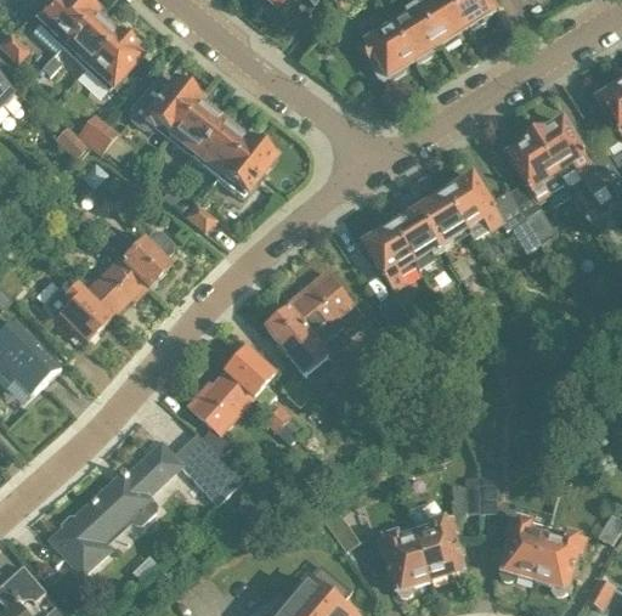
[(38,18),(63,43),(96,7),(88,0),(58,0),(50,9),(47,7),(38,18)]
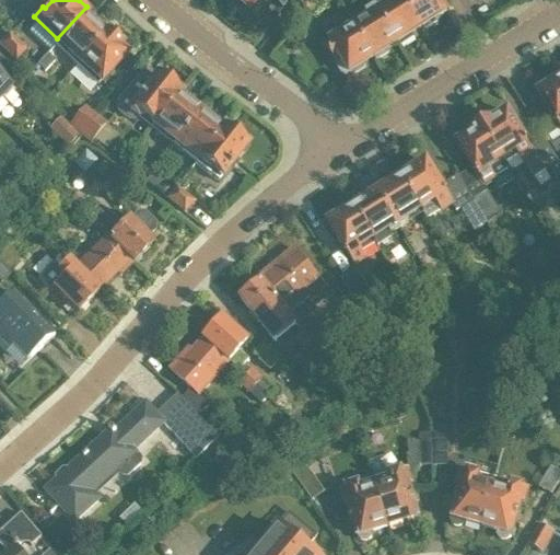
[(411,31),(422,24),(406,0),(392,0),(380,8),(378,9),(397,39),(400,37),(403,41),(413,34),(411,31)]
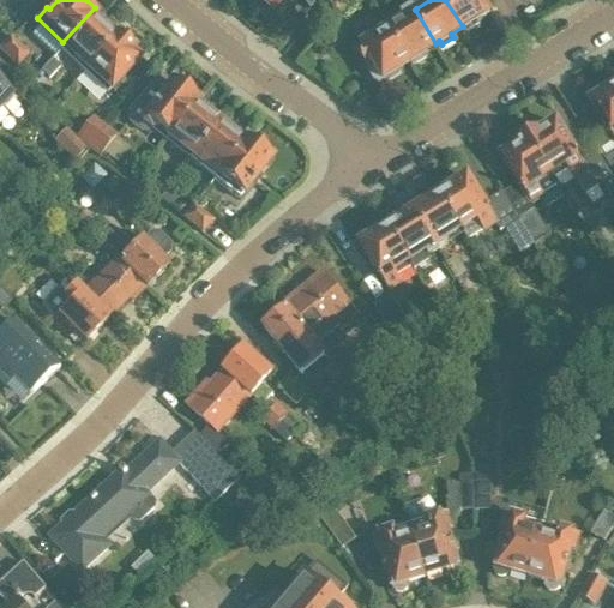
[(445,0),(463,26),(465,25),(467,29),(481,20),(477,18),(491,10),(483,0),(445,0)]
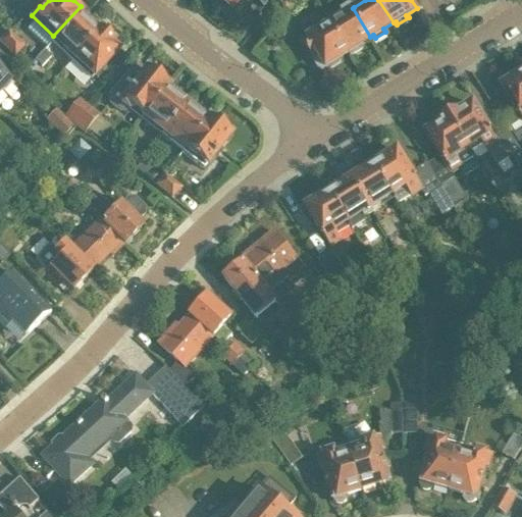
[(353,8),(354,7),(351,2),(342,8),(345,12),(330,20),(348,51),(351,49),(352,52),(363,45),(361,43),(370,37),(353,8)]
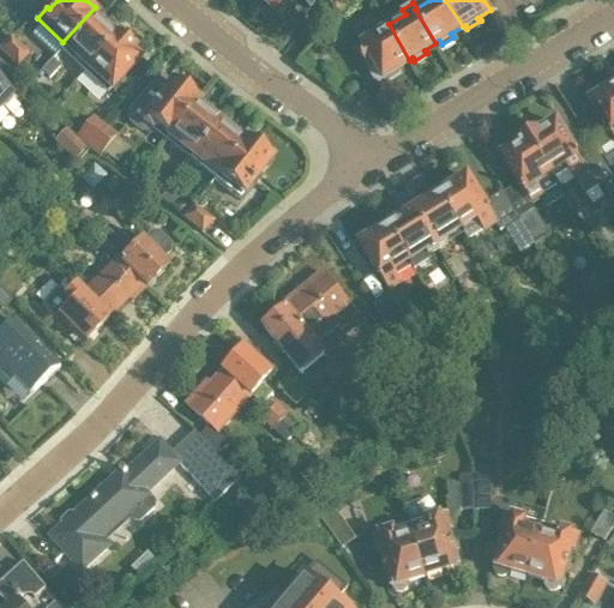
[(96,10),(95,7),(62,42),(86,64),(115,32),(94,13),(96,10)]
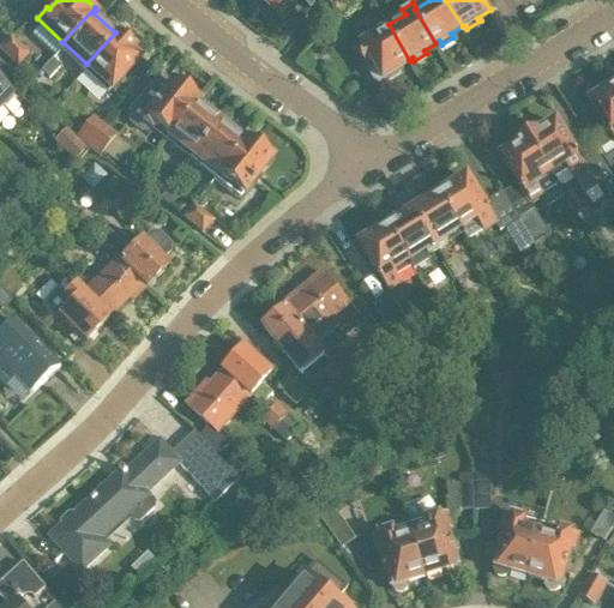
[(399,66),(409,60),(389,24),(387,25),(379,11),(355,26),(363,40),(356,44),(368,64),(374,60),(384,76),(386,74),(387,77),(401,68),(399,66)]
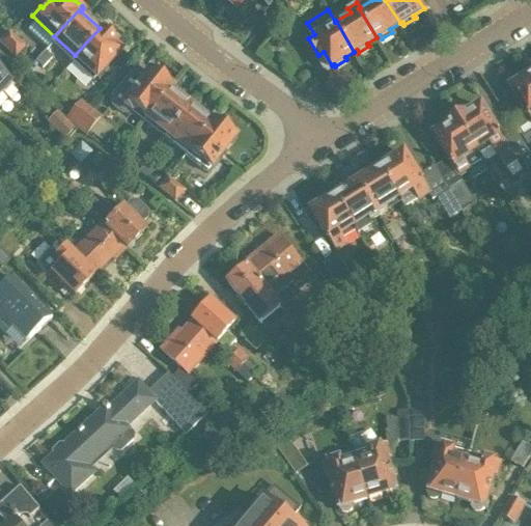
[(100,28),(75,55),(95,75),(120,48),(113,42),(116,38),(102,26),(100,28)]
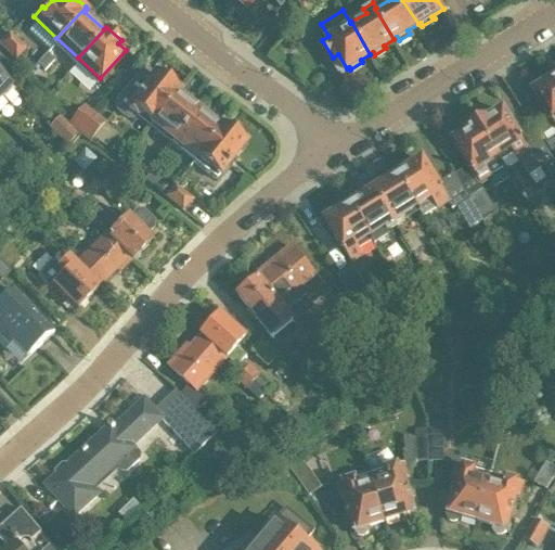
[(25,46),(8,29),(0,38),(0,40),(17,56),(25,46)]
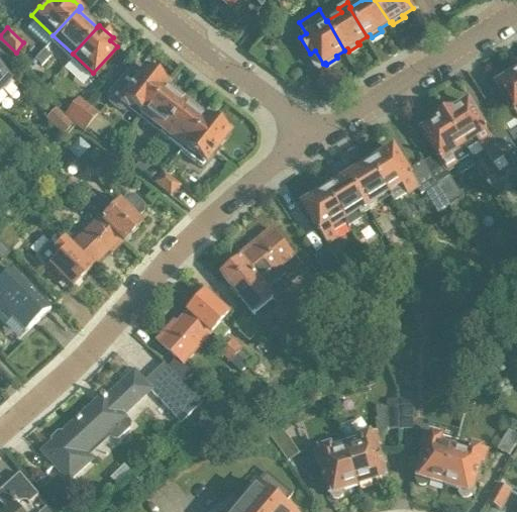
[(41,63),(50,53),(43,45),(34,56),(41,63)]
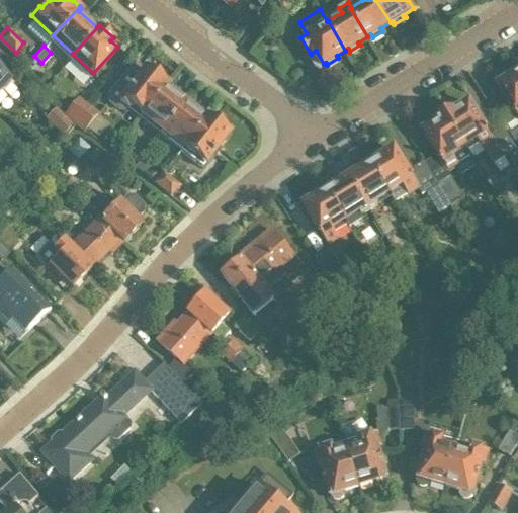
[(145,64),(137,75),(125,66),(107,88),(106,90),(106,92),(105,93),(106,95),(106,96),(107,98),(109,100),(110,101),(111,103),(114,104),(117,106),(119,107),(121,107),(122,107),(124,107),(125,106),(130,102),(143,112),(167,81),(145,64)]
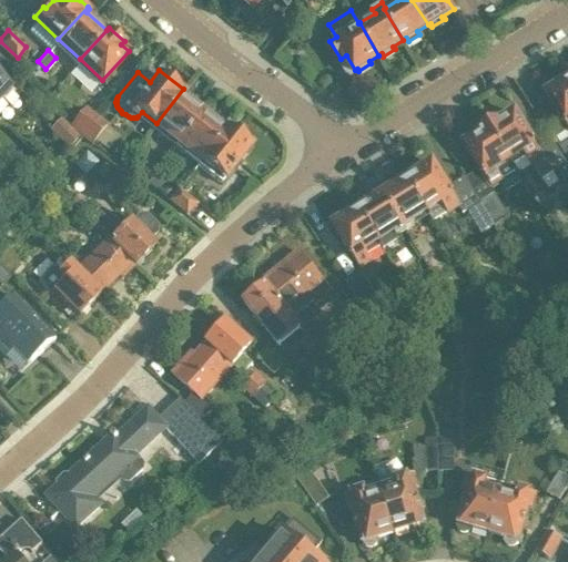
[(567,71),(555,80),(557,83),(547,89),(559,111),(547,119),(567,153),(567,71)]
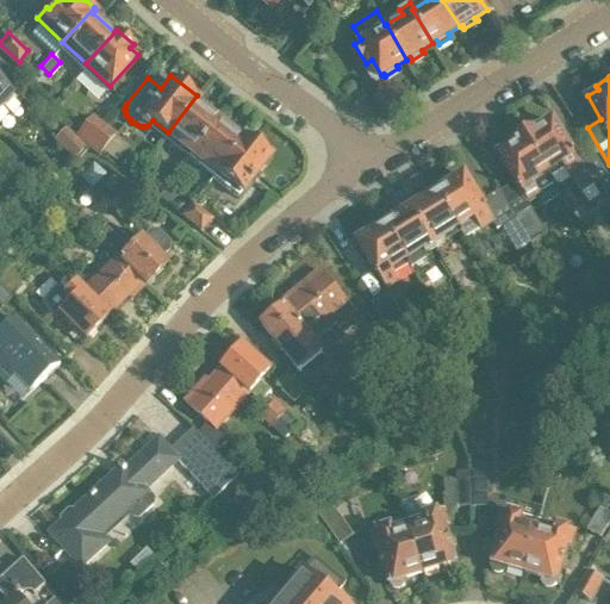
[(0,103),(1,101),(5,104),(13,94),(0,81),(0,103)]
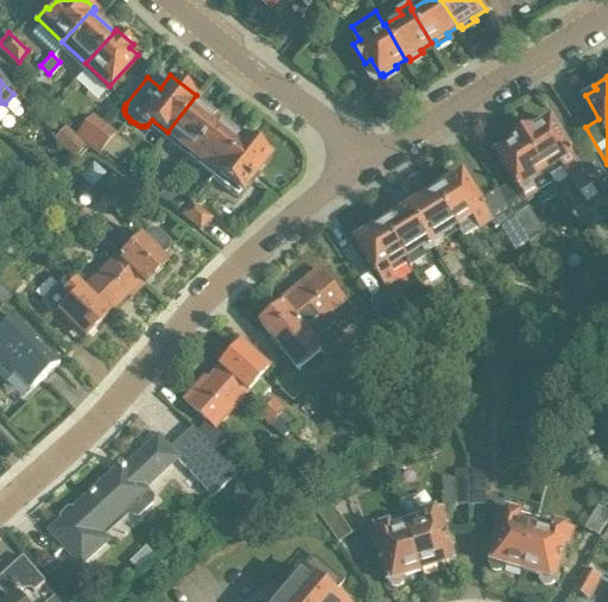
[(196,95),(168,132),(191,151),(217,118),(194,99),(196,95)]
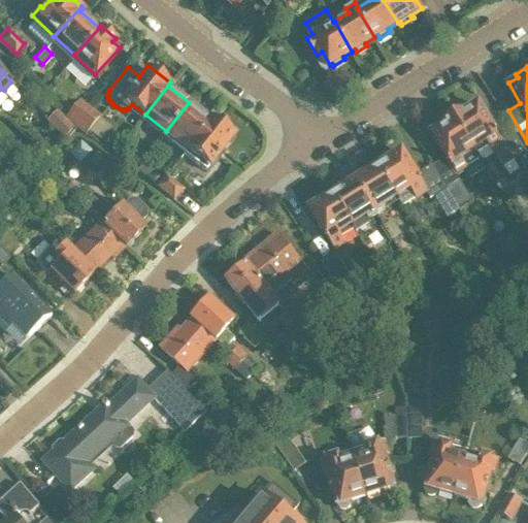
[(75,123),(89,105),(79,97),(66,115),(75,123)]
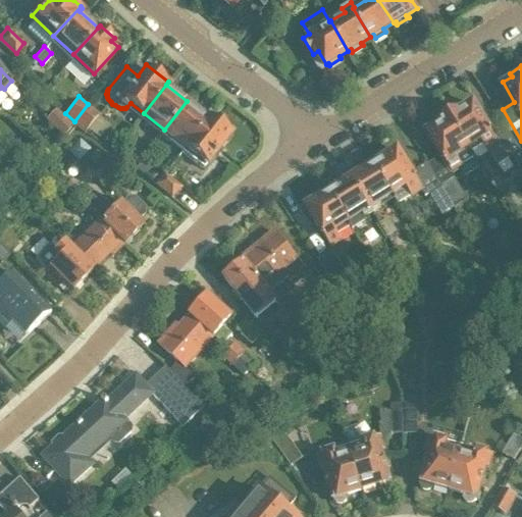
[(473,100),(463,106),(461,104),(447,112),(473,154),(474,153),(468,144),(481,137),(487,148),(489,147),(499,162),(513,153),(519,163),(521,161),(521,149),(510,130),(503,135),(483,104),(478,108),(473,100)]
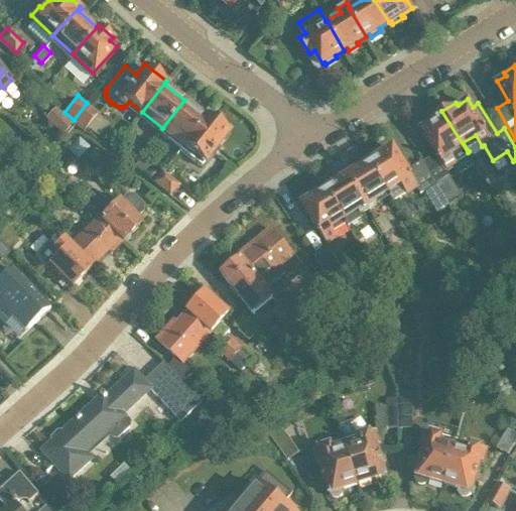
[(184,100),(162,128),(182,144),(208,113),(207,112),(204,115),(184,100)]
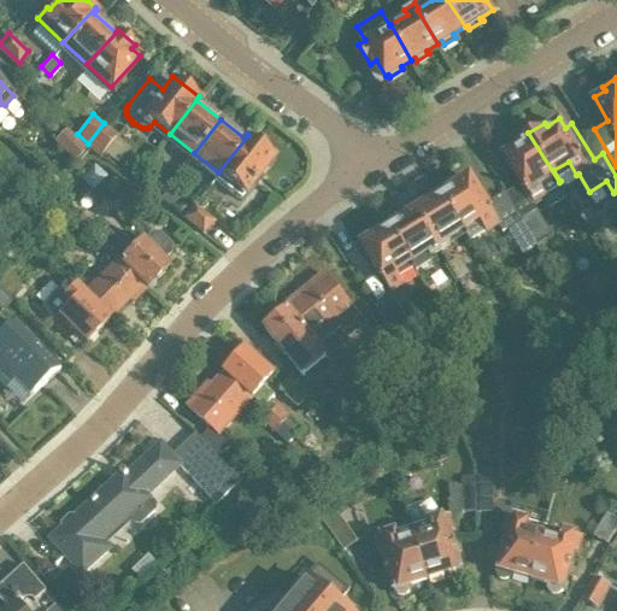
[(104,123),(88,144),(100,152),(116,133),(104,123)]
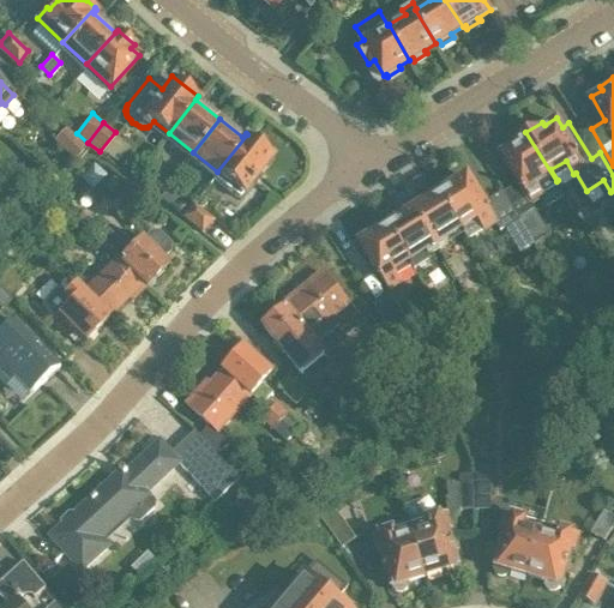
[(65,126),(55,136),(76,156),(85,146),(65,126)]
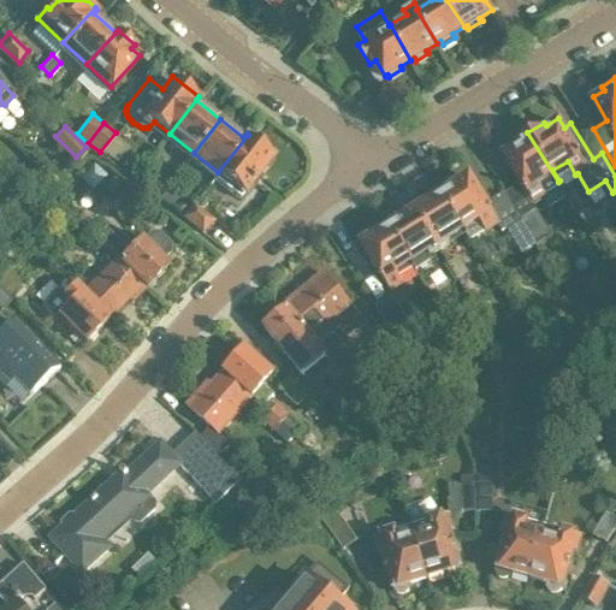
[(558,182),(527,132),(513,142),(514,146),(503,152),(532,199),(558,182)]
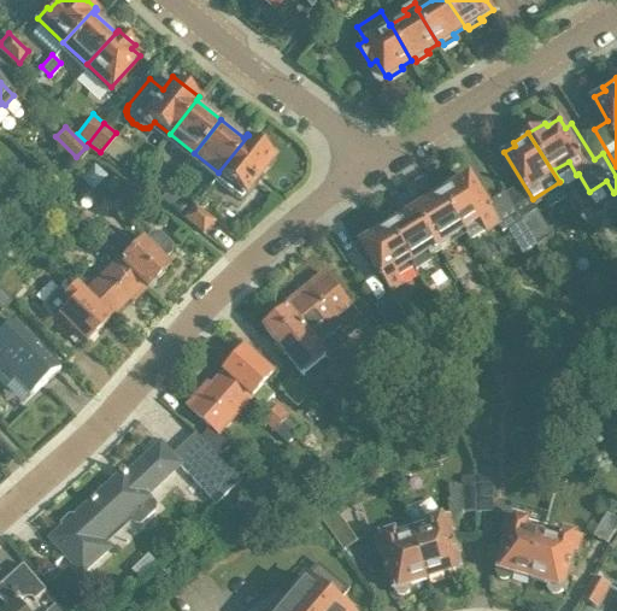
[(248,135),(218,172),(244,192),(274,154),(248,135)]
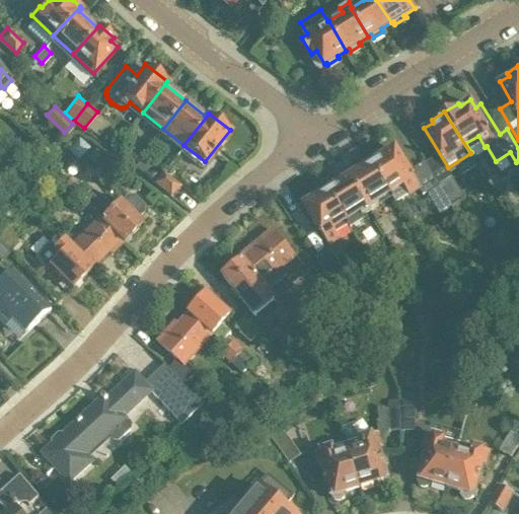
[(79,136),(69,147),(79,156),(89,145),(79,136)]
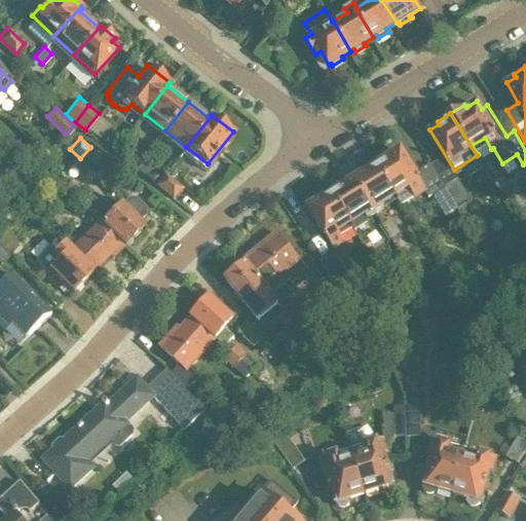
[(124,147),(118,154),(127,161),(133,153),(124,147)]
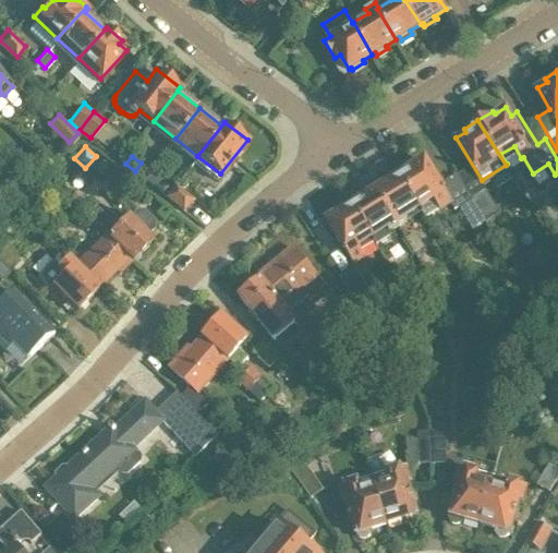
[(425,157),(414,164),(412,161),(398,170),(419,205),(420,204),(424,212),(440,202),(441,204),(450,199),(425,157)]
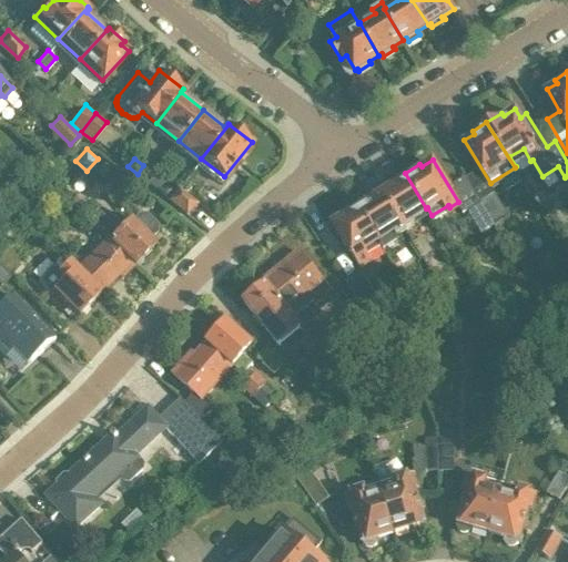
[(426,208),(405,173),(391,181),(393,184),(382,191),(404,227),(415,222),(412,217),(426,208)]
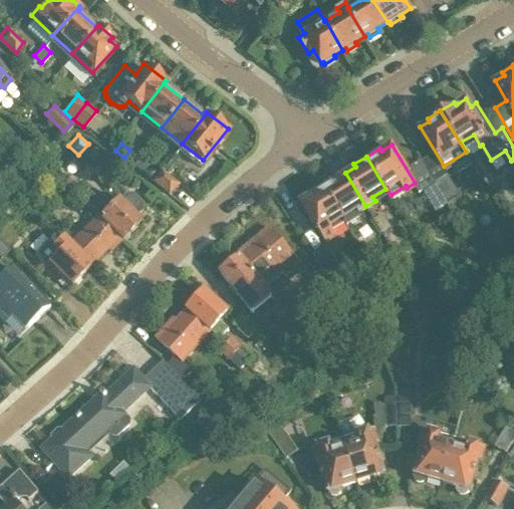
[(418,158),(409,164),(421,183),(430,177),(418,158)]
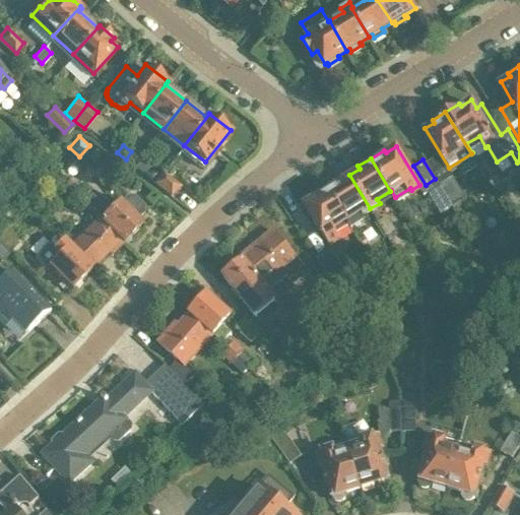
[(164,171),(155,181),(171,193),(180,185),(164,171)]
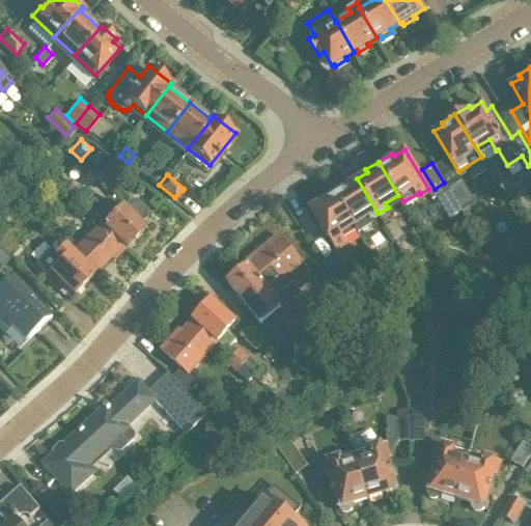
[(463,177),(449,186),(460,205),(469,200),(474,197),(463,177)]
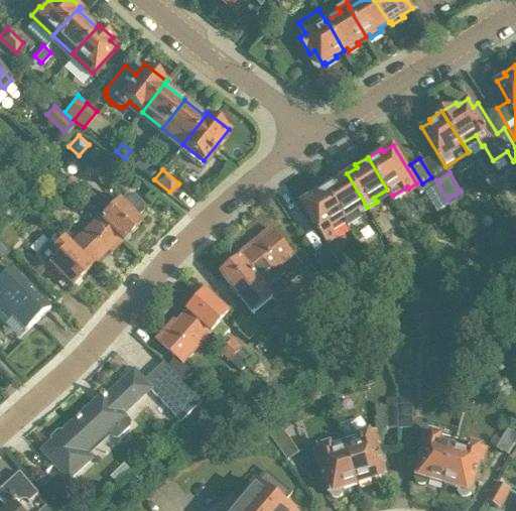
[(347,173),(338,178),(337,176),(324,184),(343,217),(358,208),(360,212),(367,207),(347,173)]
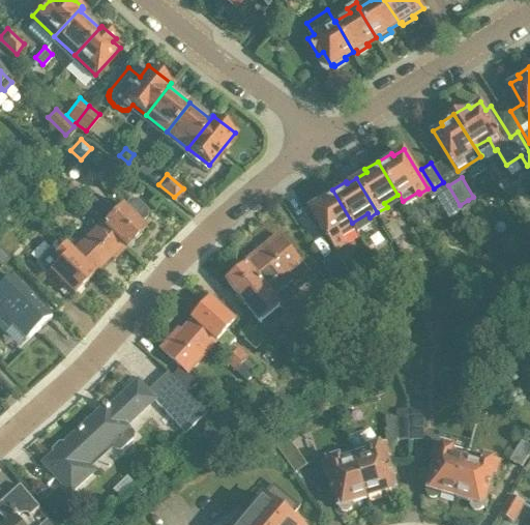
[(449,214),(458,209),(462,207),(460,205),(448,185),(436,194),(449,214)]
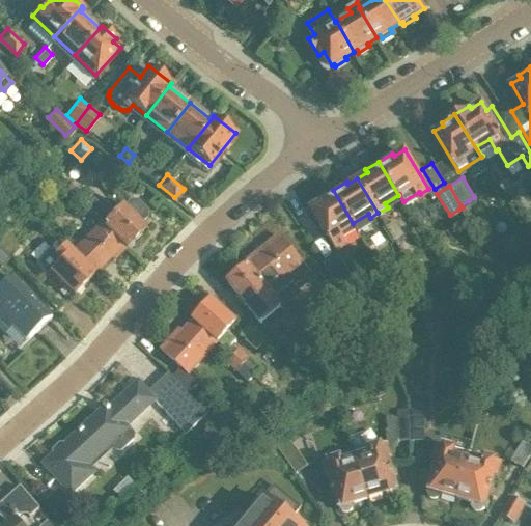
[(77,196),(85,204),(92,197),(84,190),(77,196)]
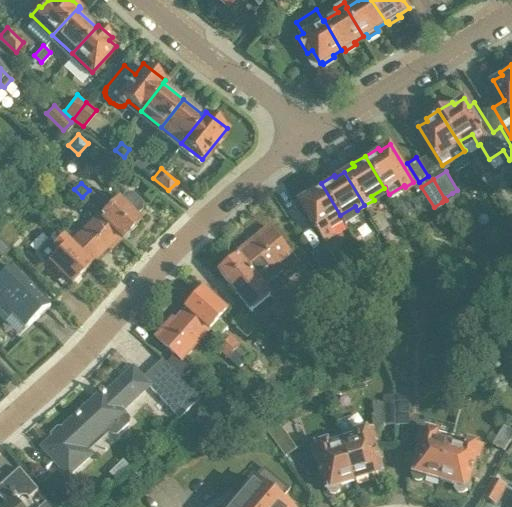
[(340,215),(321,183),(309,190),(311,192),(300,199),(324,238),(332,232),(327,223),(340,215)]
